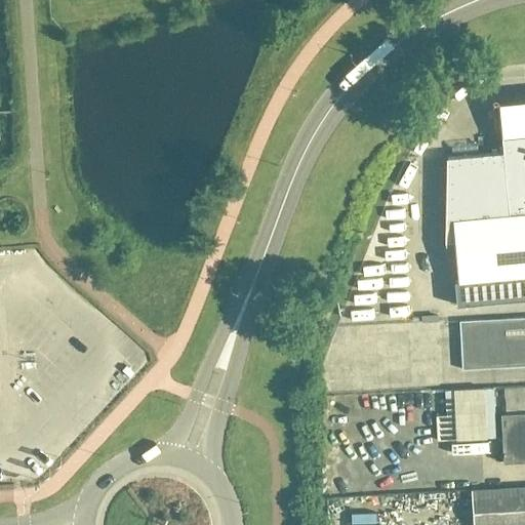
[(524,109),(498,112),(502,152),(446,158),(458,281),(454,281),(456,306),(524,298),(524,109)]
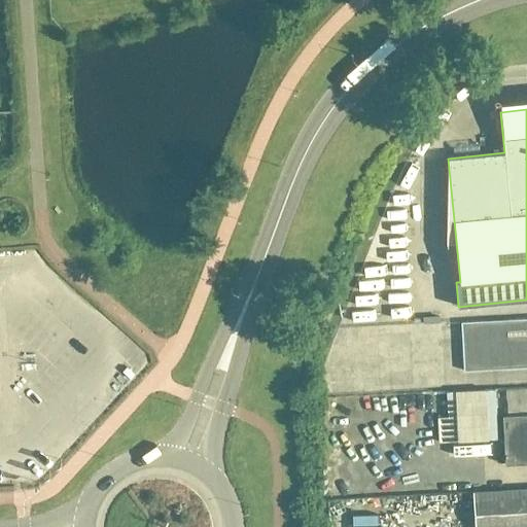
[(402,230),(381,231),(381,244),(372,247),(377,261),(371,264),(377,280),(358,286),(359,303),(351,306),(355,317),(395,304),(401,323),(418,322),(412,307),(420,305),(415,289),(422,287),(419,277),(418,238),(416,202),(414,198),(414,182),(394,188),(397,198),(397,217),(402,230)]
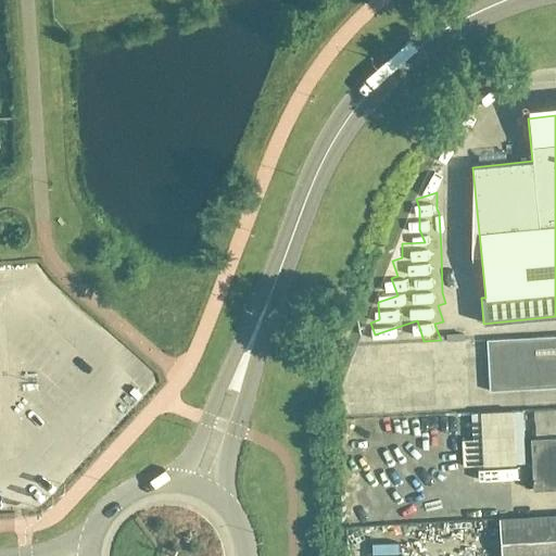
[(555,337),(487,341),(490,393),(555,389),(555,337)]
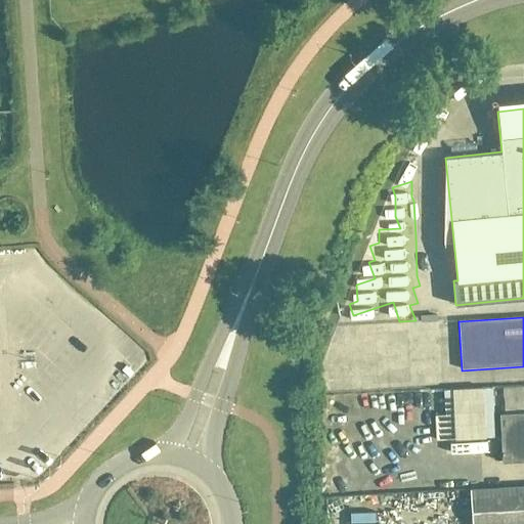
[(523,385),(490,388),(490,398),(523,395),(523,385)]
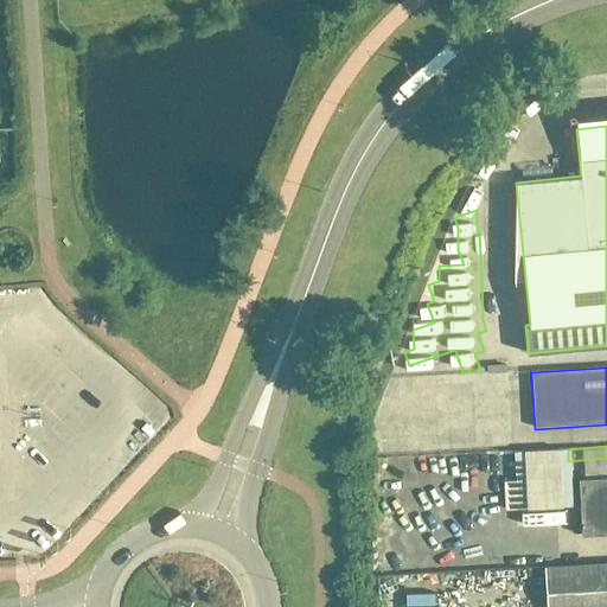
[(606,478),(579,480),(582,536),(606,535),(606,478)]
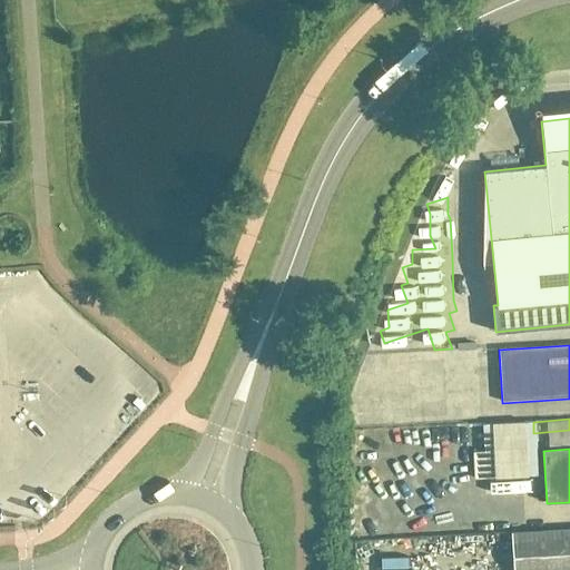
[(500,484),(527,482),(526,468),(499,470),(500,484)]
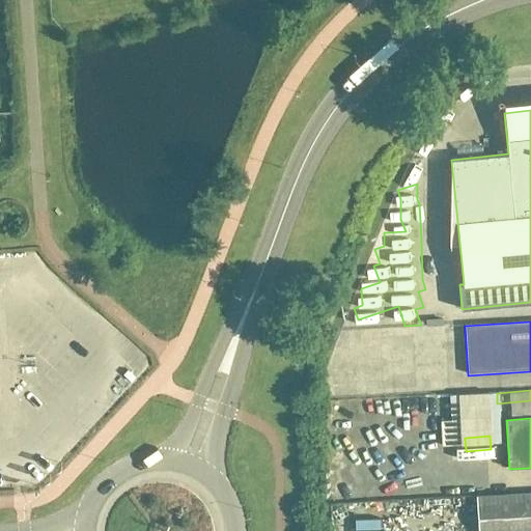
[(530,530),(530,494),(478,498),(480,530),(530,530)]
